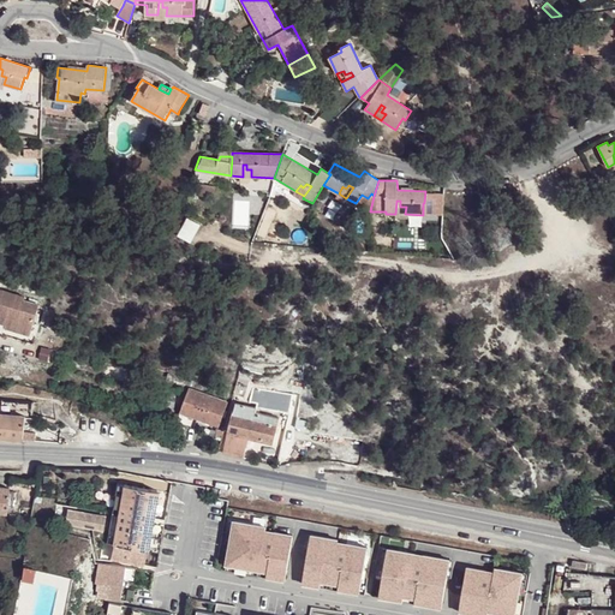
[(197,186),(197,195),(214,196),(214,187),(197,186)]
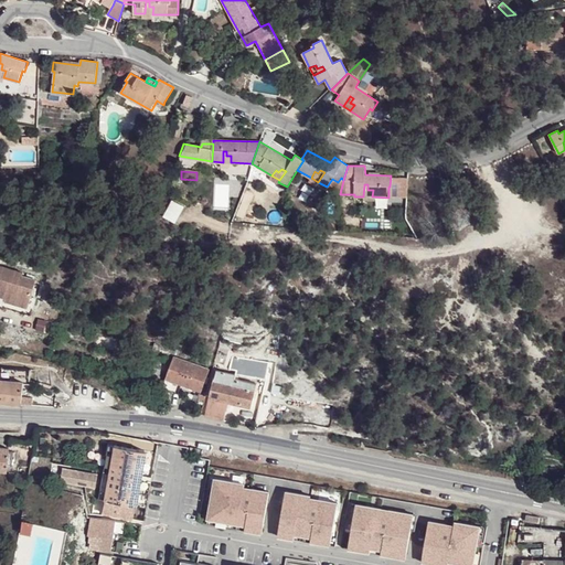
[(364,184),(363,196),(363,199),(372,200),(372,196),(373,190),(368,190),(368,184),(364,184)]
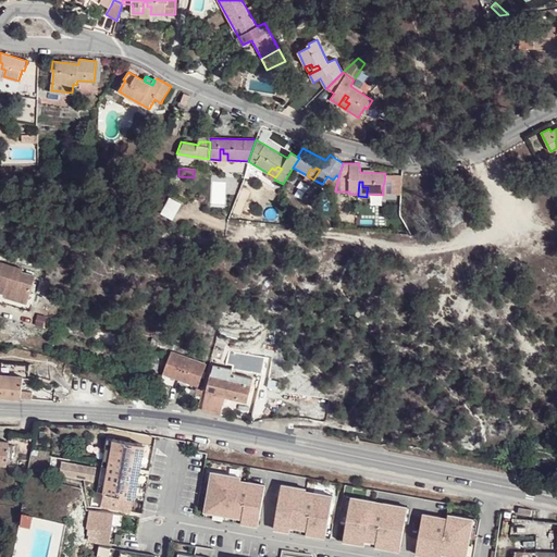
[(0,292),(8,295),(7,299),(24,305),(32,276),(19,273),(20,270),(0,263),(0,292)]
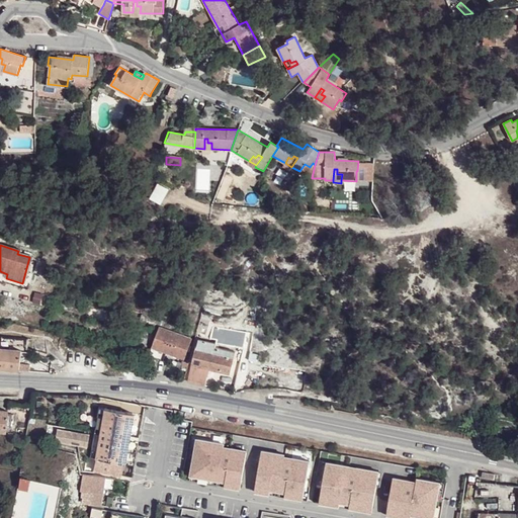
[(160,316),(142,310),(139,318),(157,324),(159,319),(160,316)]
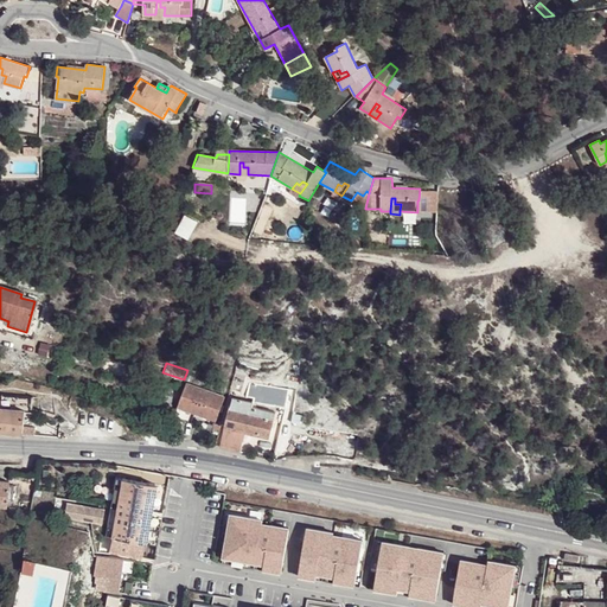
[(116,390),(101,385),(98,393),(114,397),(116,390)]
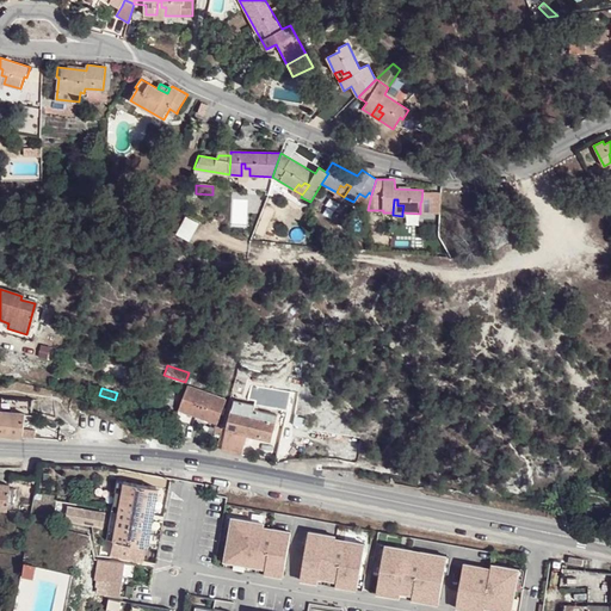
[(226,401),(189,388),(179,411),(218,424),(226,401)]
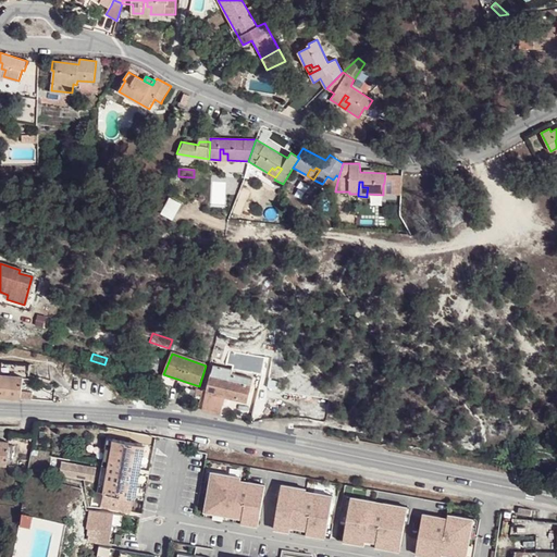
[(245,364),(234,362),(232,370),(234,370),(233,371),(240,372),(240,373),(257,376),(259,368),(252,367),(245,364)]
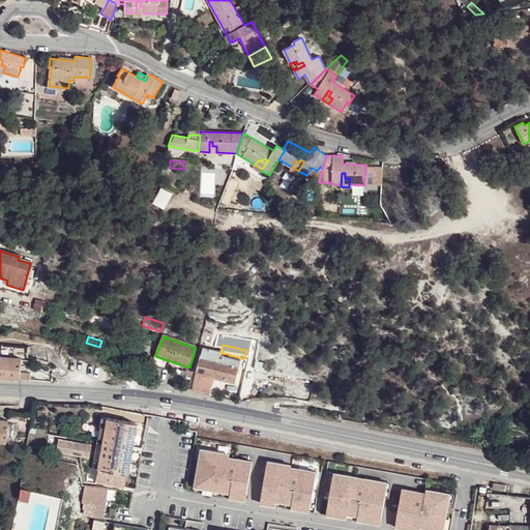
[(0,377),(21,380),(23,358),(28,359),(29,348),(2,346),(2,348),(0,348),(0,377)]
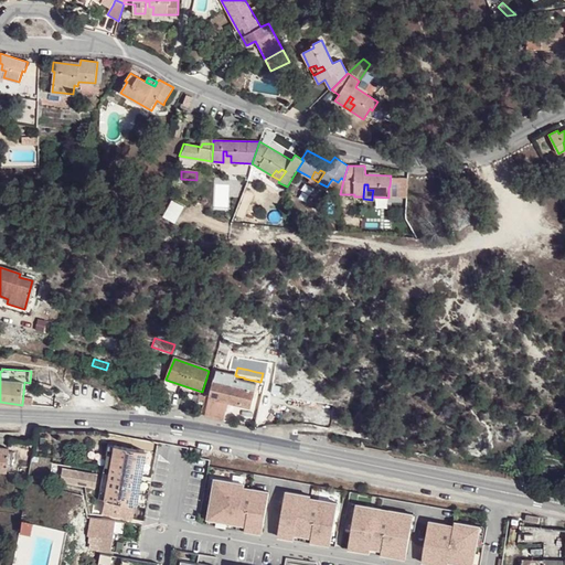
[(213,381),(205,417),(215,419),(219,402),(252,408),(257,385),(235,381),(236,376),(237,375),(235,375),(217,371),(214,381),(213,381)]
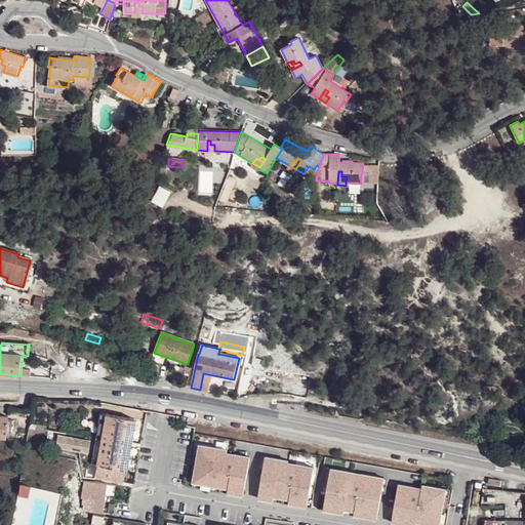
[(134,418),(107,413),(96,476),(124,481),(134,418)]
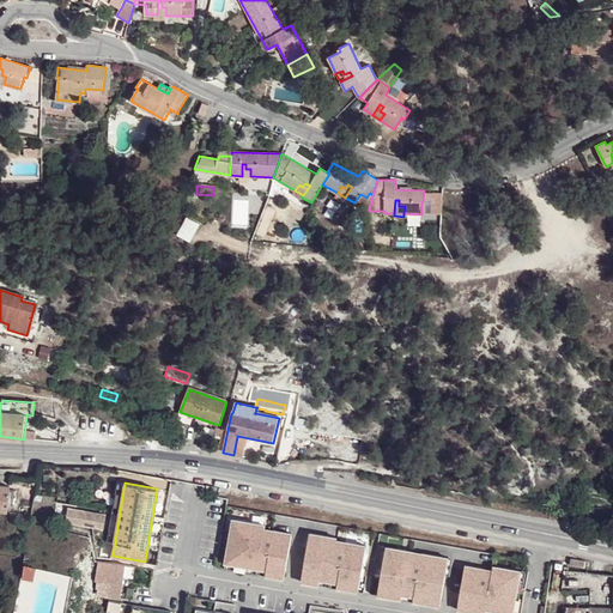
[(0,510),(6,511),(6,510),(12,511),(14,493),(8,492),(8,485),(0,484),(0,510)]
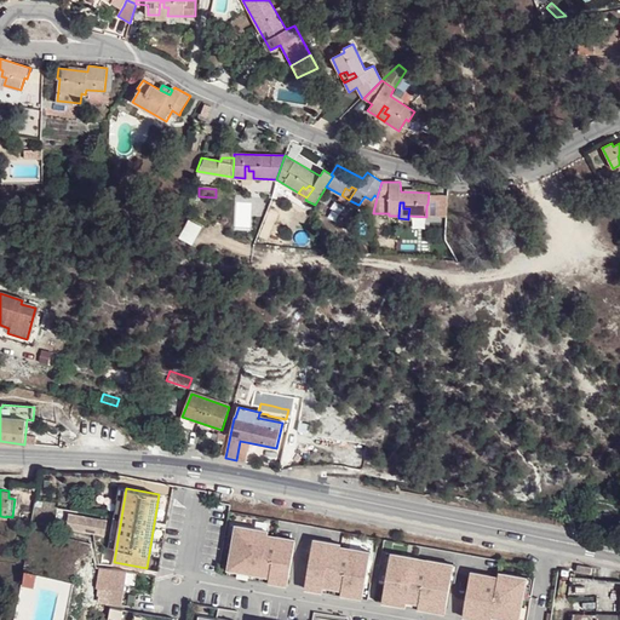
[(101,526),(78,522),(75,529),(97,533),(96,539),(103,540),(104,534),(98,533),(101,526)]
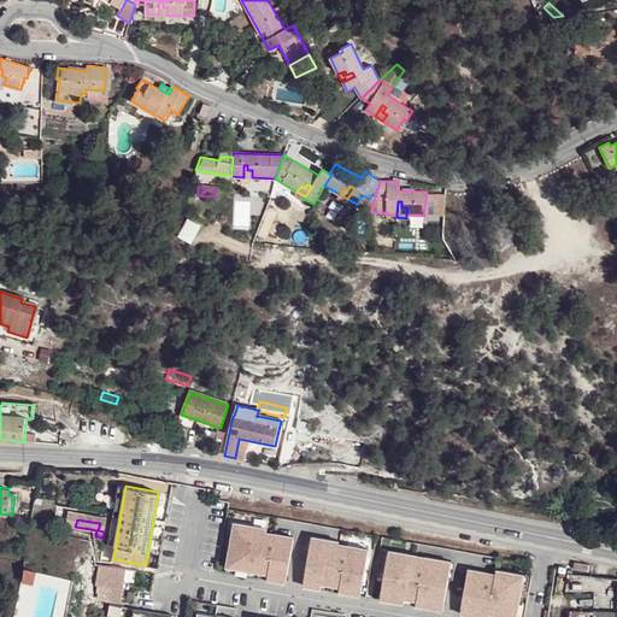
[(268,528),(235,522),(230,547),(228,566),(260,573),(260,569),(287,574),(294,536),(275,534),(275,536),(266,535),(268,528)]
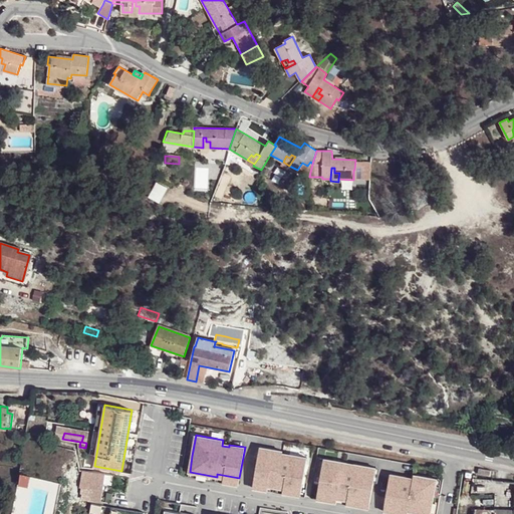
[(283,451),(260,447),(254,483),(301,492),(307,457),(289,454),(289,457),(282,456),(283,451)]
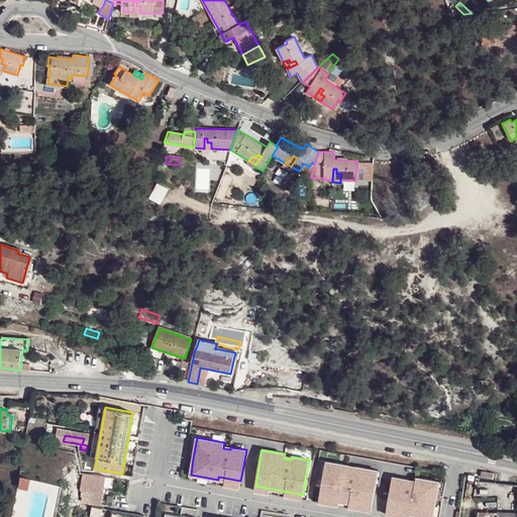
[(349,466),(326,460),(322,484),(319,498),(372,507),(379,471),(355,467),(354,472),(348,471),(349,466)]
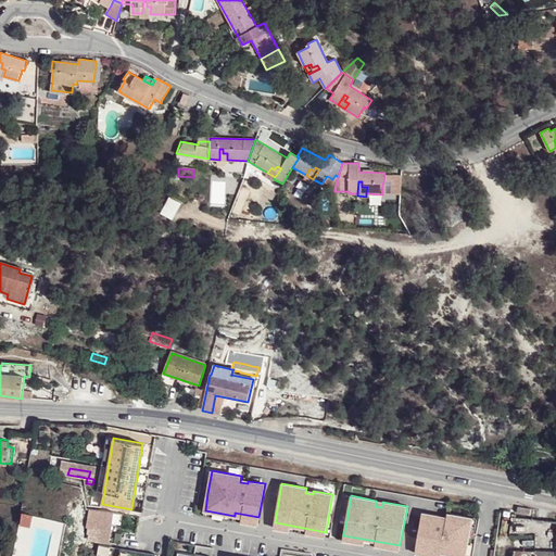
[(92,500),(83,497),(84,506),(91,507),(92,500)]
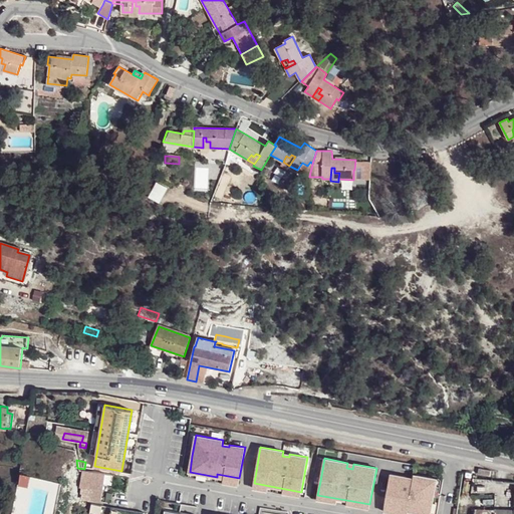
[(105,473),(82,469),(79,488),(89,489),(88,499),(101,501),(105,473)]
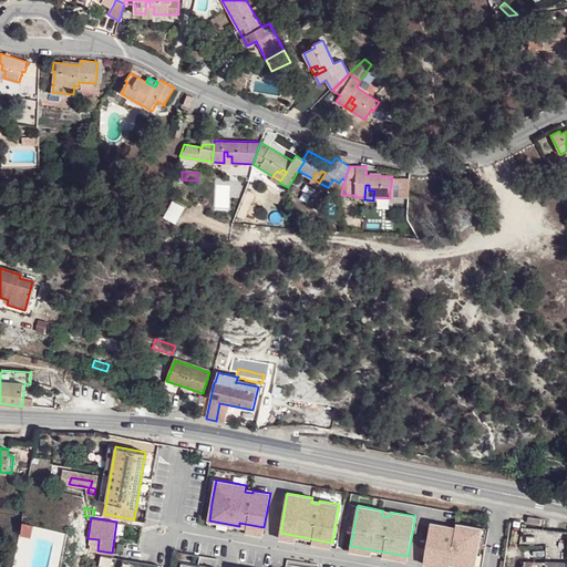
[(239,526),(209,521),(208,525),(263,535),(264,527),(239,523),(239,526)]
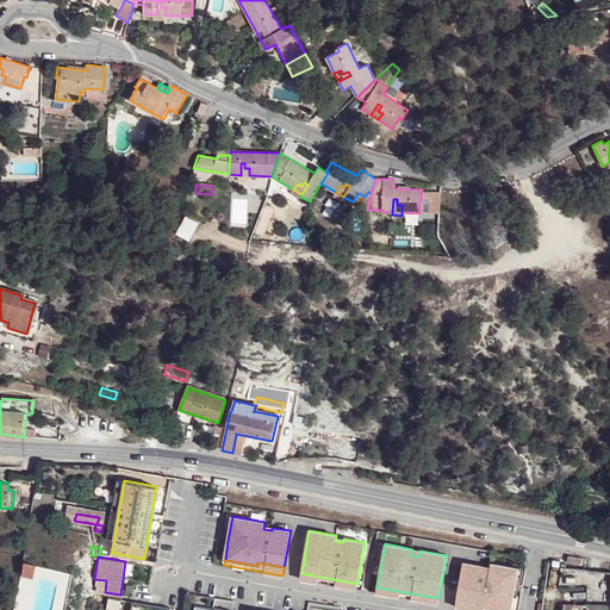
[(481,566),(464,562),(456,599),(484,604),(483,607),(503,609),(510,609),(515,585),(518,568),(491,564),(490,571),(481,568),(481,566)]
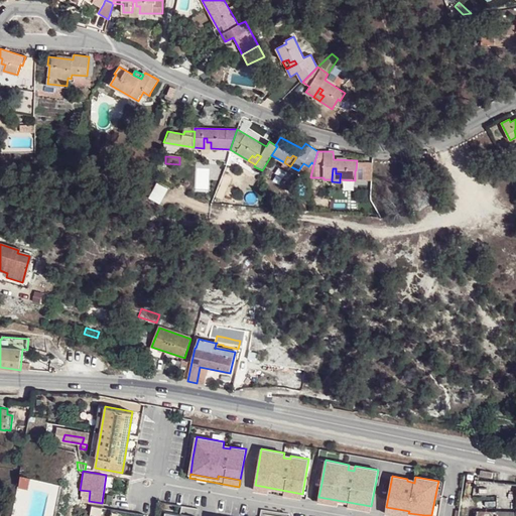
[(302,494),(255,485),(254,490),(301,498),(302,494)]
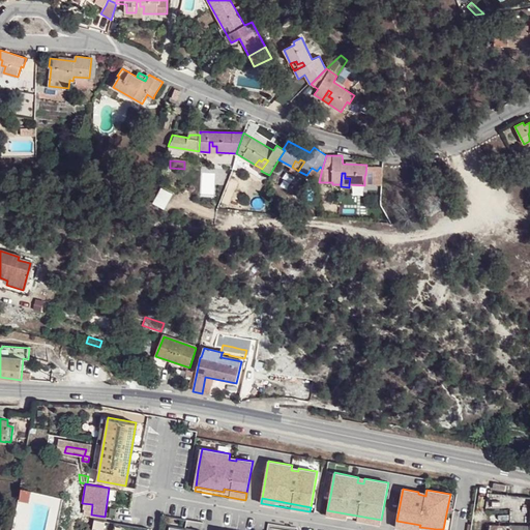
[(381,520),(327,510),(326,514),(380,525),(381,520)]
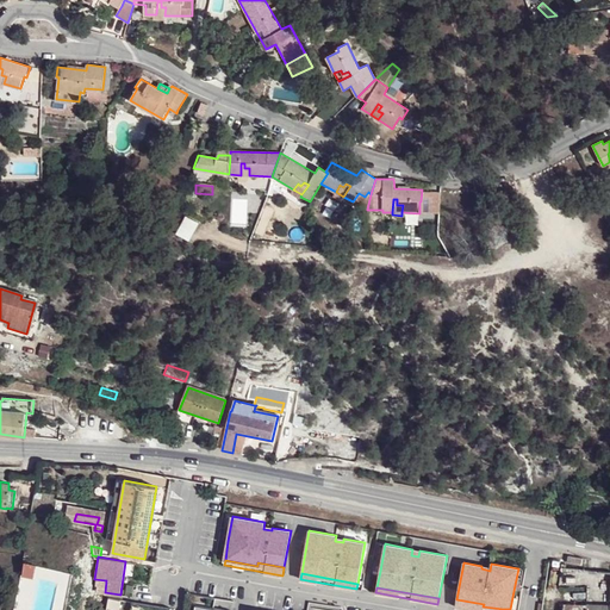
[(484,604),(456,599),(455,608),(471,609),(503,609),(483,607),(484,604)]
